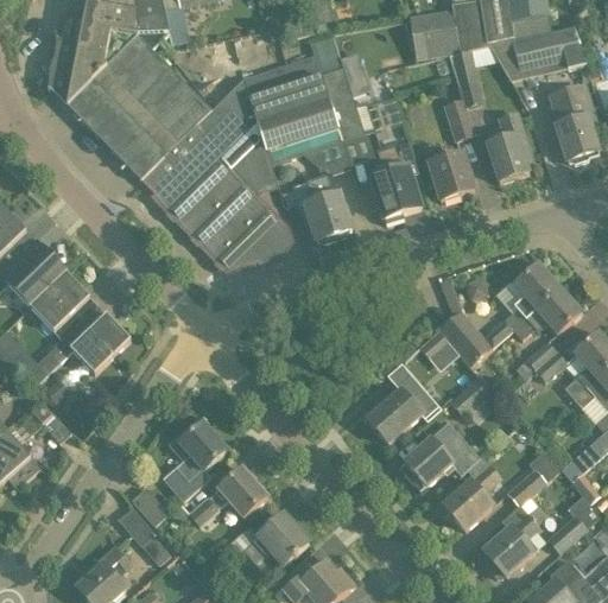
[(49,71),(46,93),(48,93),(49,90),(137,182),(138,183),(141,181),(146,177),(173,205),(166,213),(225,273),(290,251),(283,233),(273,223),(265,215),(249,200),(248,198),(258,195),(279,188),(272,165),(244,80),(210,114),(166,69),(151,54),(157,48),(170,36),(162,0),(84,0),(77,44),(55,40),(54,56),(49,71)]
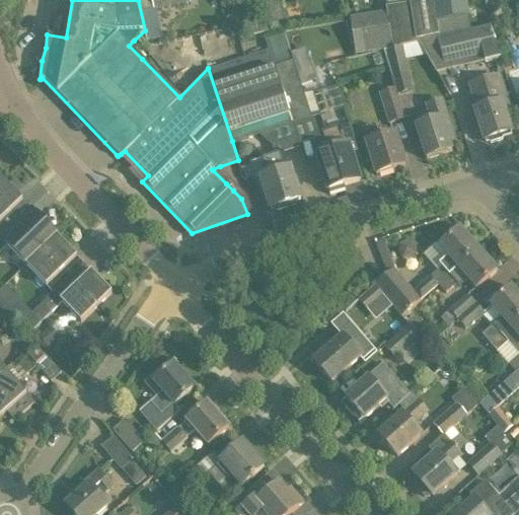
[(263,0),(271,28),(286,25),(279,0),(263,0)]
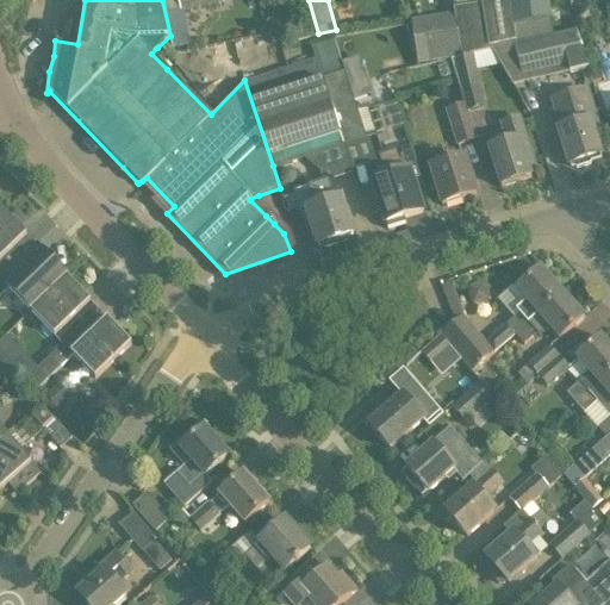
[(574,27),(554,32),(554,35),(512,44),(511,22),(508,0),(484,0),(454,5),(454,11),(462,52),(462,55),(491,49),(499,62),(512,83),(568,69),(570,74),(589,68),(585,60),(583,52),(574,27)]
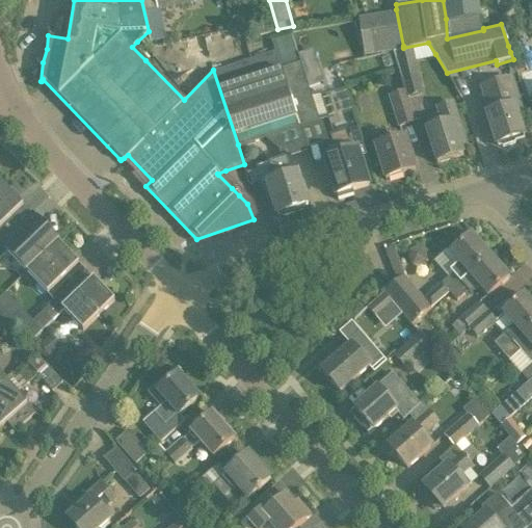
[(483,30),(483,28),(478,0),(443,0),(446,19),(447,38),(483,30)]
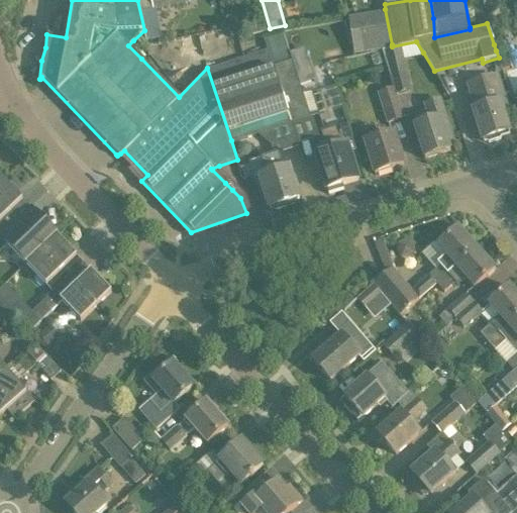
[(382,47),(392,44),(385,9),(347,14),(353,53),(382,47)]
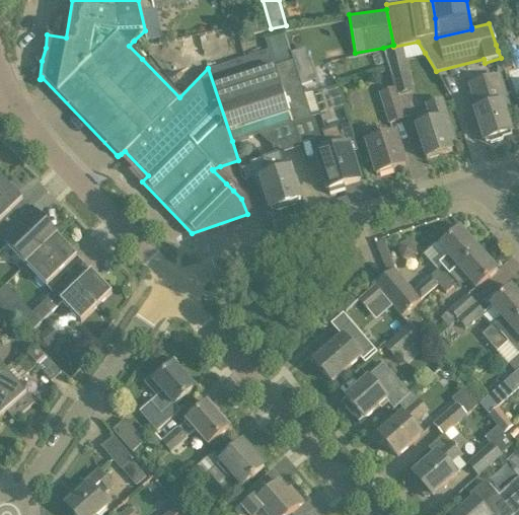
[(405,57),(425,53),(418,42),(393,47),(393,45),(383,48),(391,75),(390,75),(393,85),(395,93),(399,91),(412,88),(405,57)]
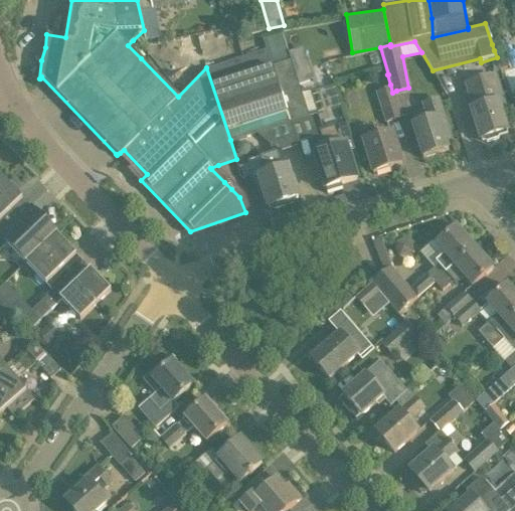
[(271,67),(272,66),(266,47),(206,66),(206,67),(230,140),(288,122),(271,67)]
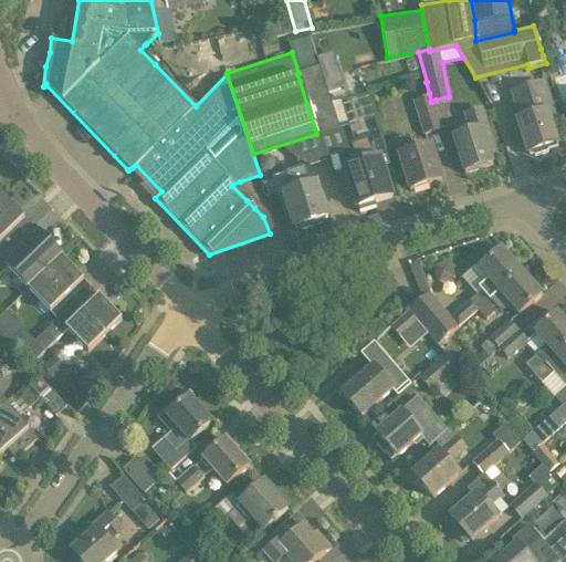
[(299,73),(297,74),(316,135),(318,134),(339,127),(329,97),(320,66),(299,73)]
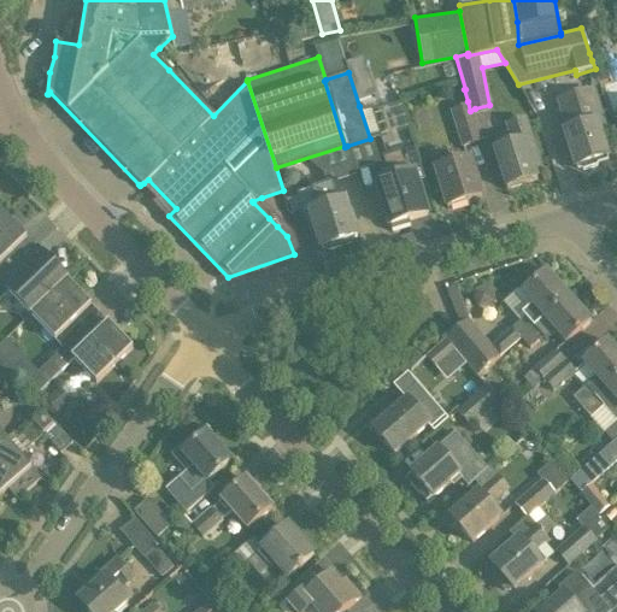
[(594,165),(597,162),(595,159),(605,156),(597,127),(601,124),(591,89),(557,99),(565,128),(563,129),(574,165),(577,164),(577,168),(581,169),(594,165)]
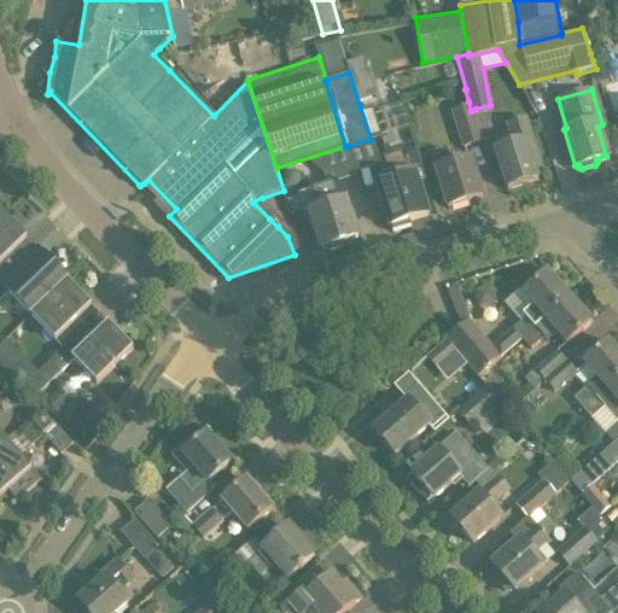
[(484,138),(476,109),(471,111),(468,101),(450,106),(461,145),(484,138)]
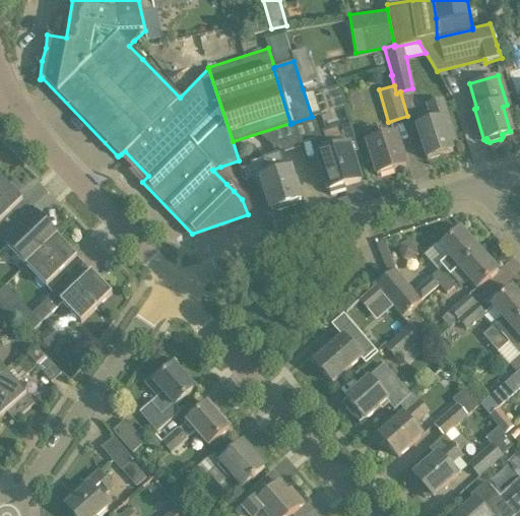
[(303,89),(312,117),(322,114),(313,86),(303,89)]
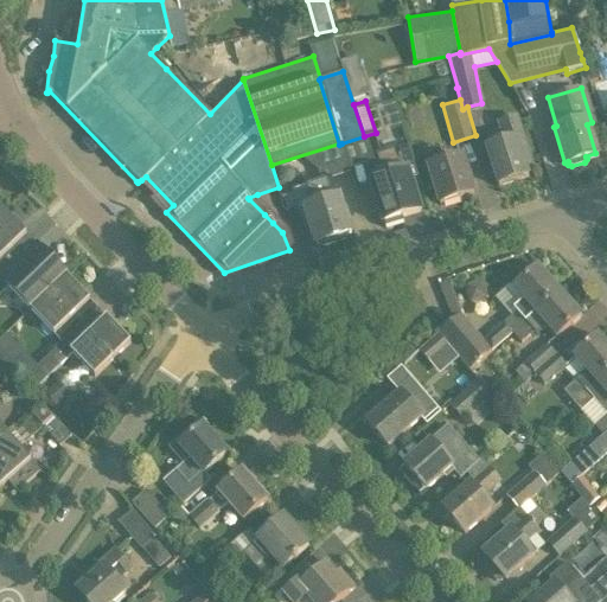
[(498,184),(525,174),(519,155),(526,153),(515,114),(497,120),(499,126),(484,132),(489,143),(485,145),(498,184)]
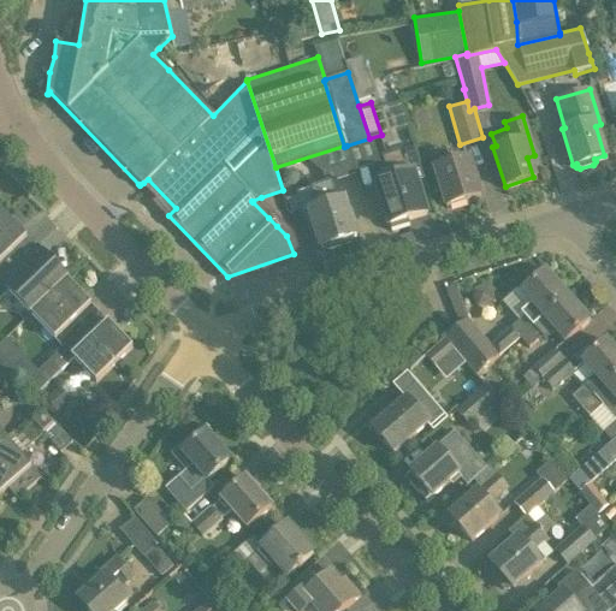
[(451,164),(444,144),(430,150),(436,168),(433,170),(444,206),(480,195),(468,158),(451,164)]
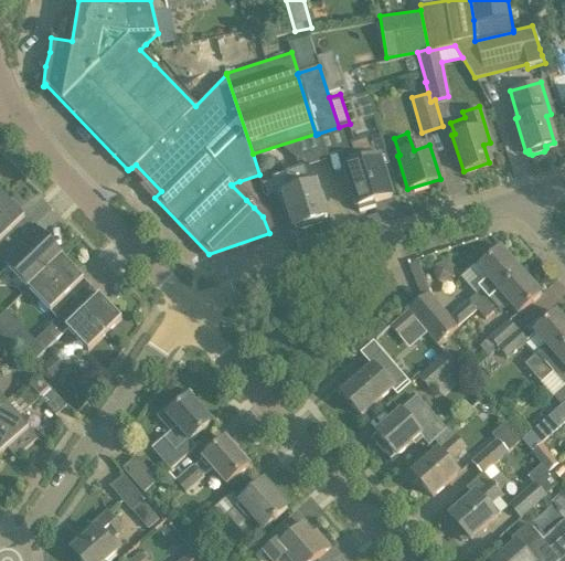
[(359,211),(374,205),(373,201),(388,196),(380,165),(388,162),(379,134),(350,143),(356,163),(343,168),(356,207),(356,205),(359,211)]
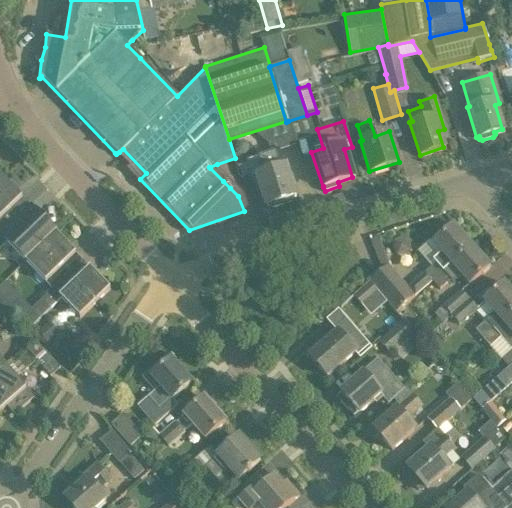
[(285,164),(279,148),(247,157),(252,174),(255,173),(265,204),(295,195),(285,164)]
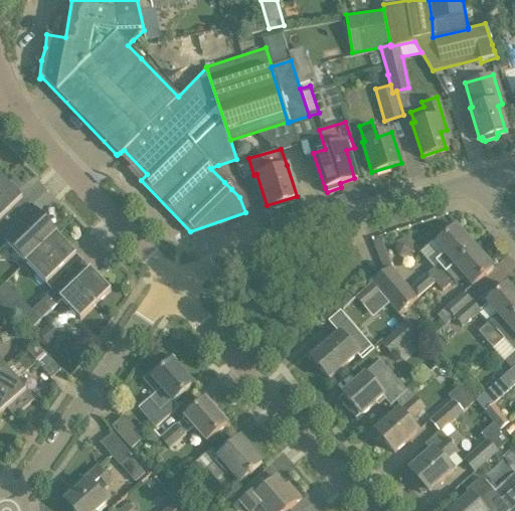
[(0,228),(16,213),(10,206),(21,196),(20,195),(17,198),(0,180),(0,176),(1,176),(1,175),(0,175),(0,228)]
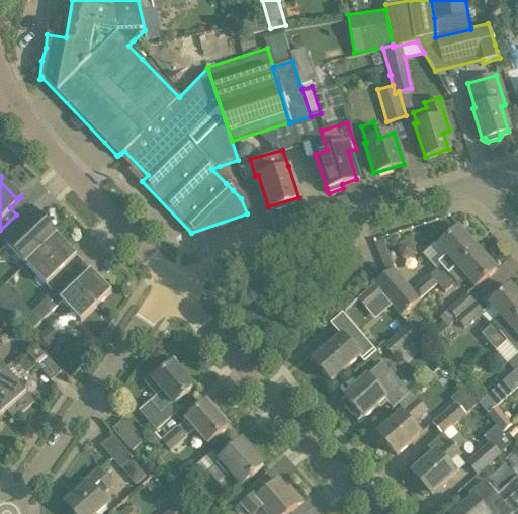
[(24,262),(56,233),(35,211),(24,223),(16,215),(0,230),(0,247),(5,243),(24,262)]
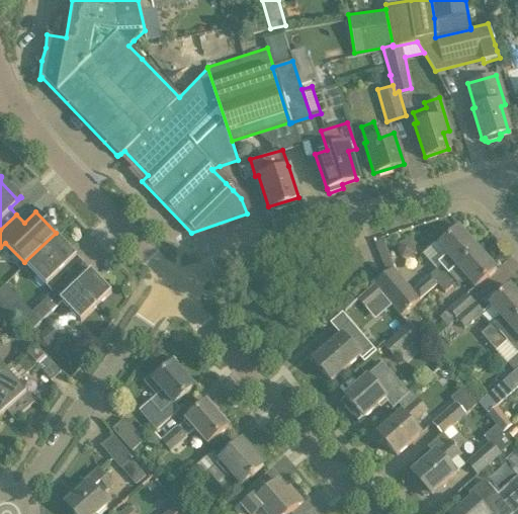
[(437,281),(478,247),(459,226),(437,246),(445,254),(438,260),(440,263),(430,273),(437,281)]
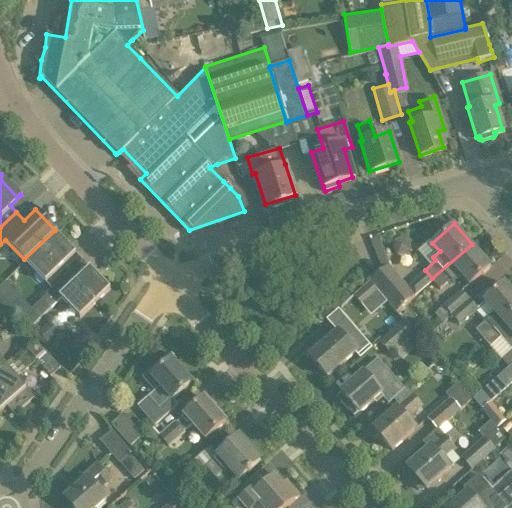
[(34,304),(71,269),(64,262),(75,251),(71,254),(52,234),(55,230),(24,259),(47,283),(30,299),(34,303),(34,304)]
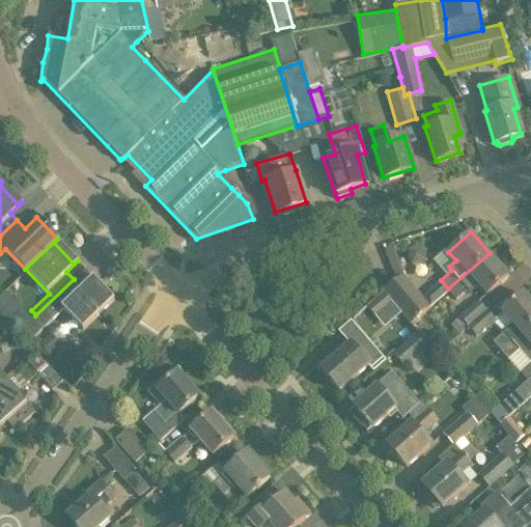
[(490,253),(448,288),(456,298),(468,288),(470,290),(477,284),(486,295),(509,275),(490,253)]
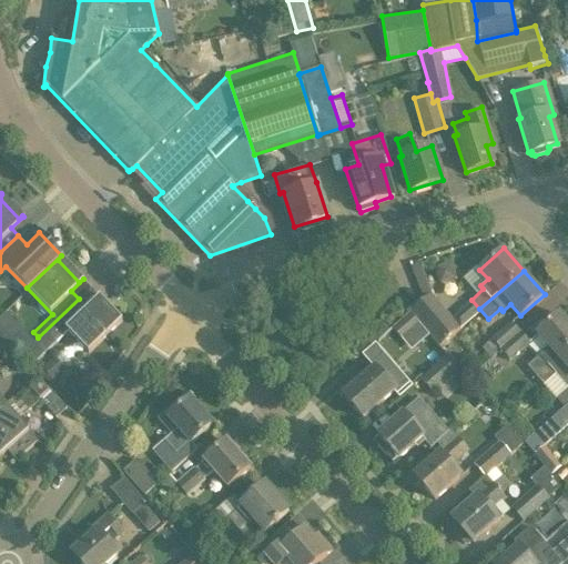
[(439,344),(460,326),(432,292),(409,311),(439,344)]
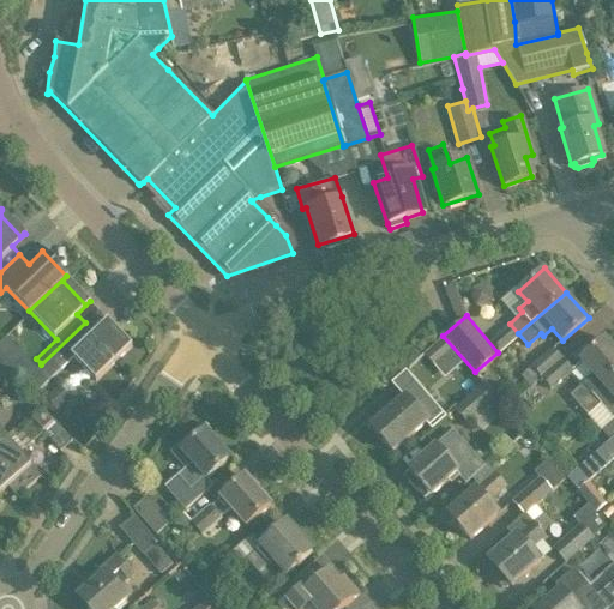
[(41,365),(41,363),(25,378),(36,389),(71,355),(94,378),(131,343),(130,343),(126,347),(103,324),(107,320),(107,319),(94,331),(85,323),(41,365)]
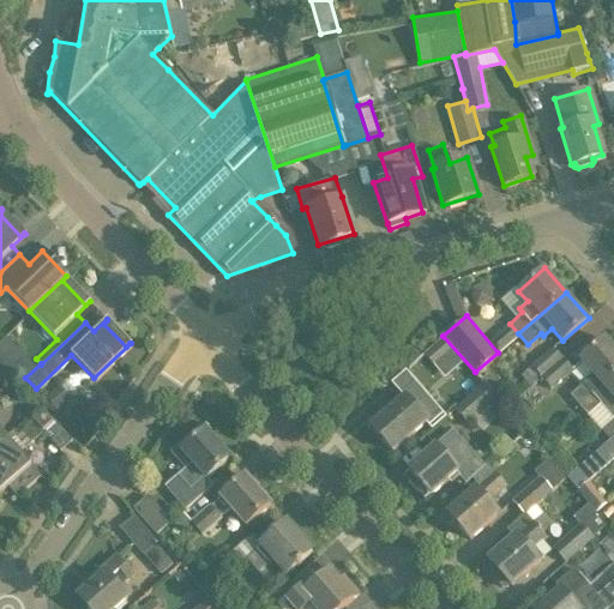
[(6,333),(0,339),(0,350),(7,359),(10,361),(22,350),(6,333)]
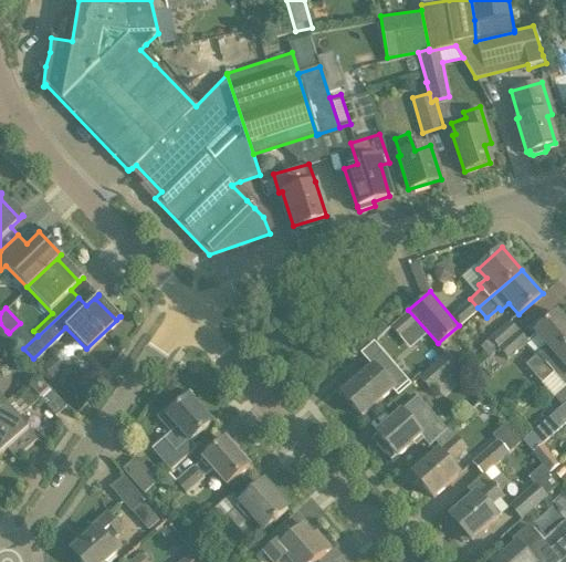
[(446,352),(438,343),(408,310),(389,326),(409,347),(418,340),(436,360),(436,361),(446,352)]
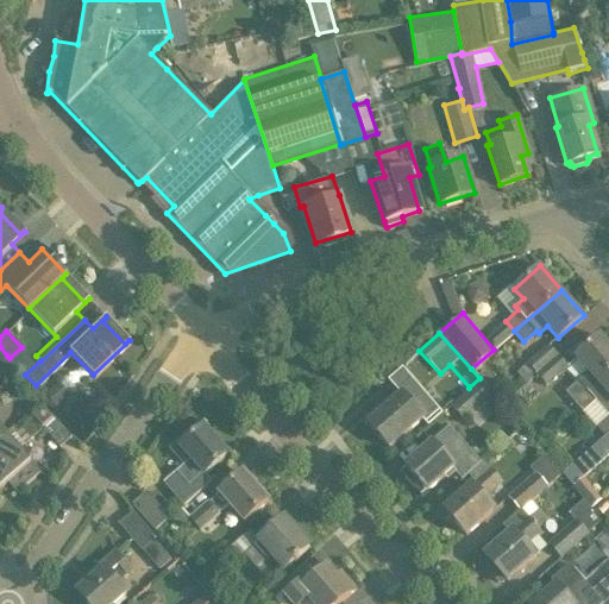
[(575,400),(608,369),(608,344),(600,334),(573,357),(586,371),(565,389),(575,400)]
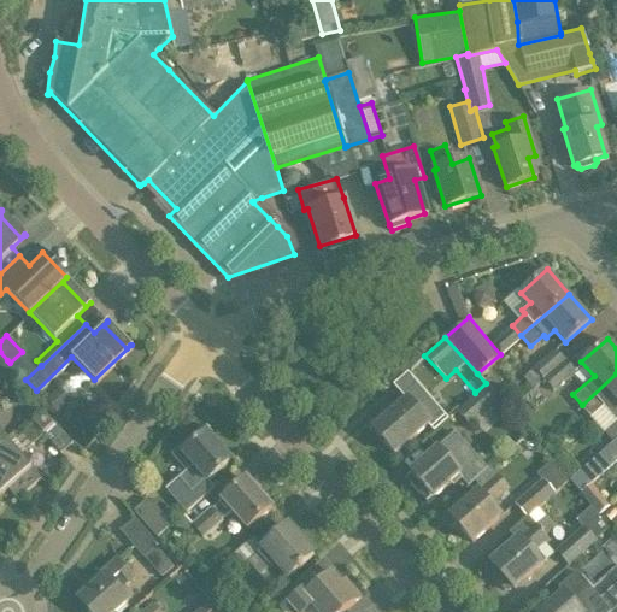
[(544,377),(565,358),(556,346),(523,375),(533,386),(542,377),(544,377)]
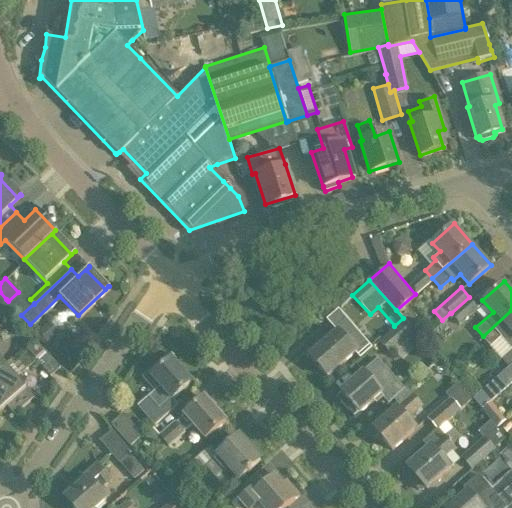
[(469,297),(451,313),(458,322),(477,306),(469,297)]
